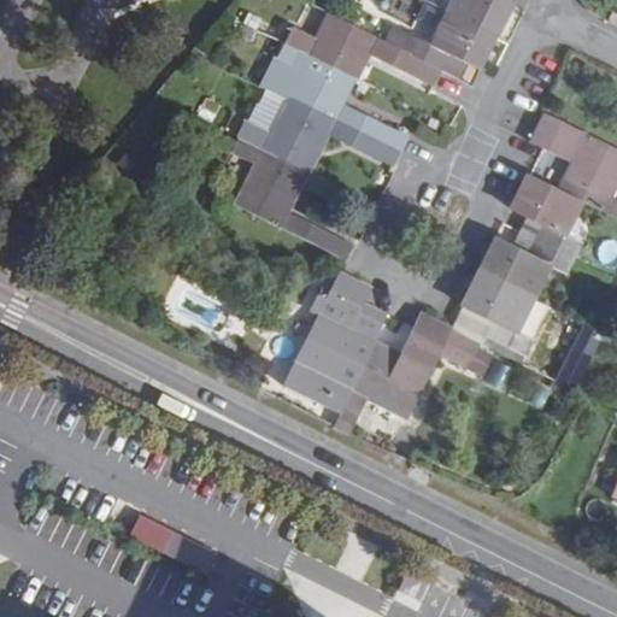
[(450,0),(445,11),(494,36),(510,5),(501,0),(450,0)]
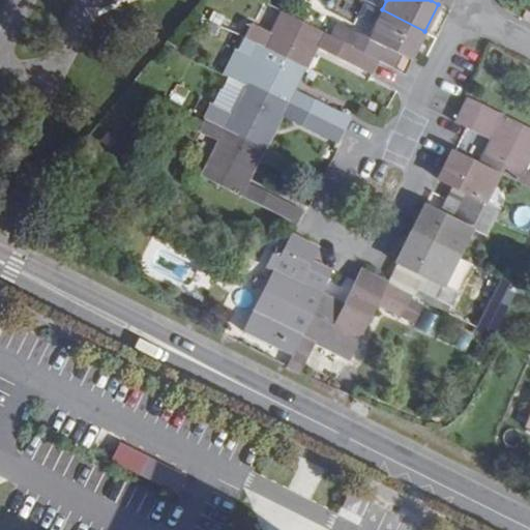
[(352,29),(343,24),(335,38),(379,59),(385,46),(398,53),(410,59),(424,31),(382,9),(365,1),(352,29)]
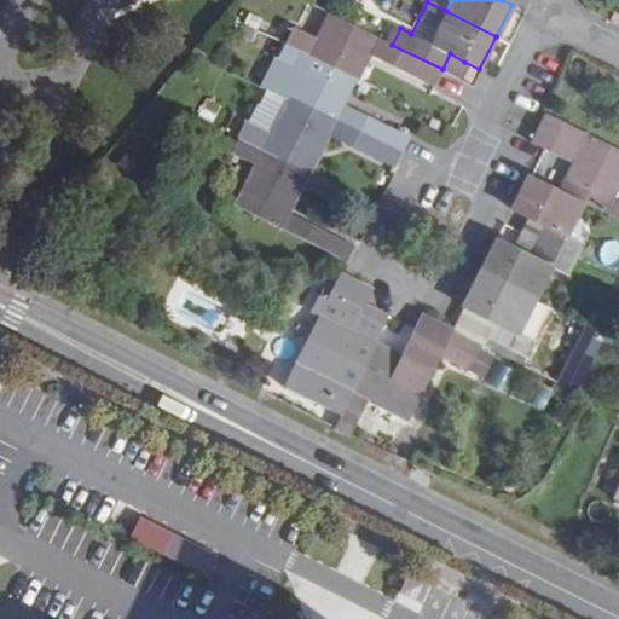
[(316,39),(293,28),(284,42),(356,76),(363,63),(358,59),(363,52),(434,86),(443,69),(392,45),(330,13),(316,39)]
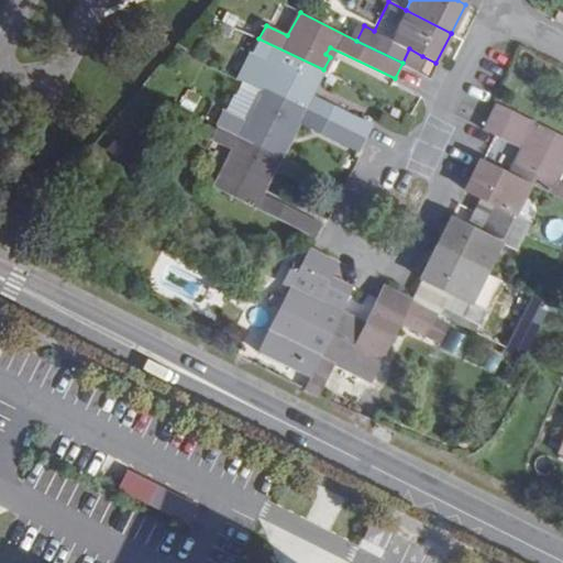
[(250,80),(256,84),(263,88),(366,139),(374,123),(308,90),(312,81),(317,83),(323,69),(258,39),(252,51),(261,56),(250,80)]
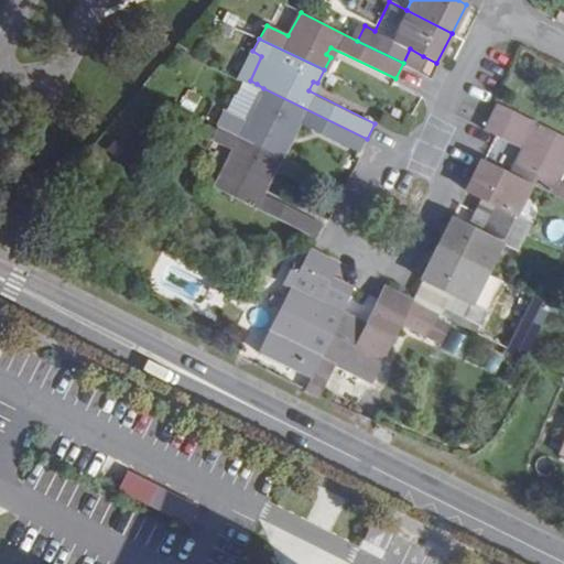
[(423,56),(410,49),(403,63),(416,69),(423,56)]
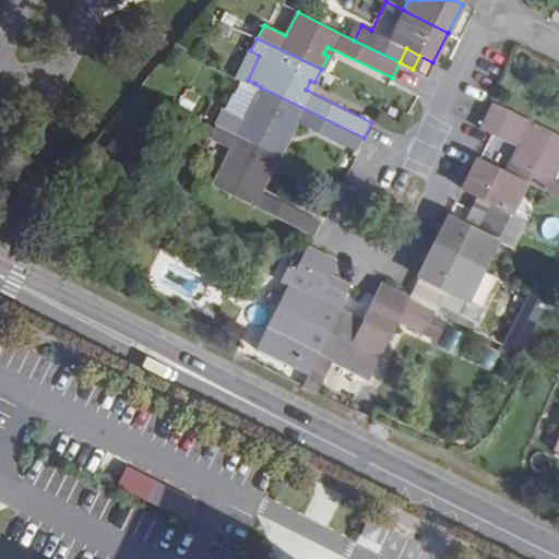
[(244,122),(261,87),(254,83),(250,91),(237,84),(232,95),(230,94),(221,111),(237,119),(244,122)]
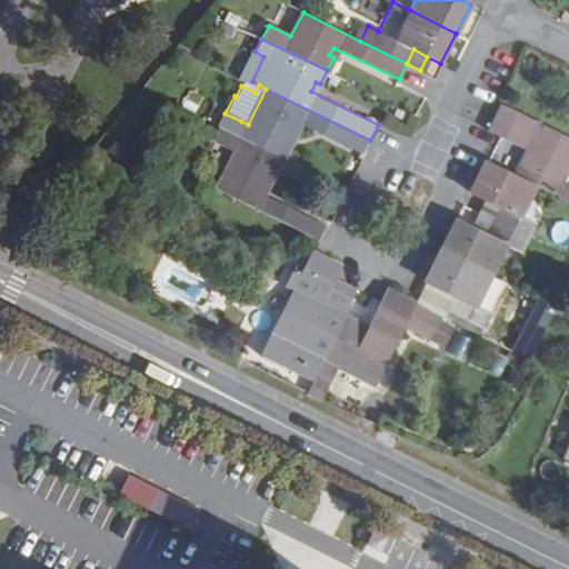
[(241,121),(225,113),(218,126),(285,159),(291,146),(286,142),(297,120),(363,152),(370,140),(266,89),(248,125),(241,121)]
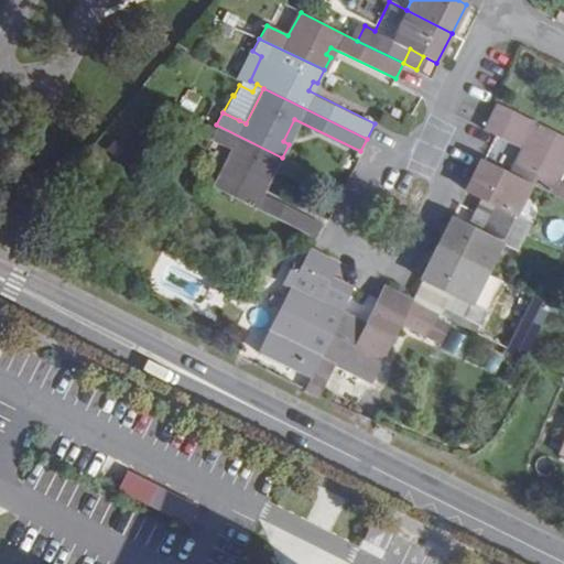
[(484,160),(467,191),(480,198),(495,205),(488,220),(524,238),(532,224),(514,215),(531,182),(563,197),(563,180),(560,177),(563,169),(563,136),(497,104),(483,130),(495,136),(521,149),(509,172),(484,160)]
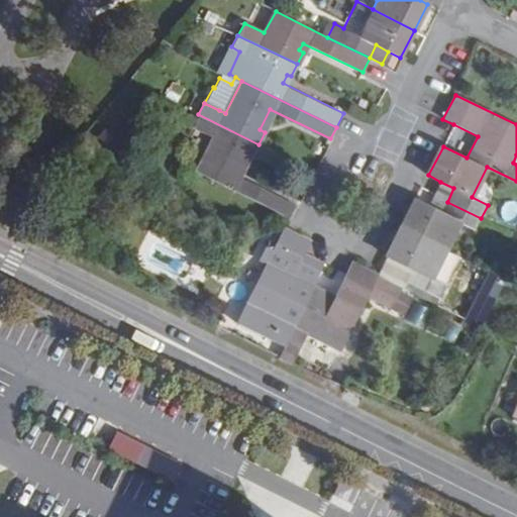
[(213,137),(196,174),(291,219),(297,206),(236,176),(247,154),(253,157),(259,144),(198,114),(193,128),(213,137)]
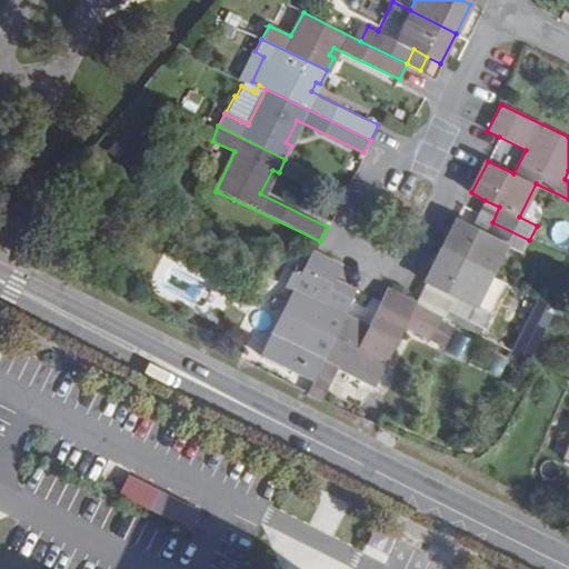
[(492,222),(499,207),(485,200),(478,215),(492,222)]
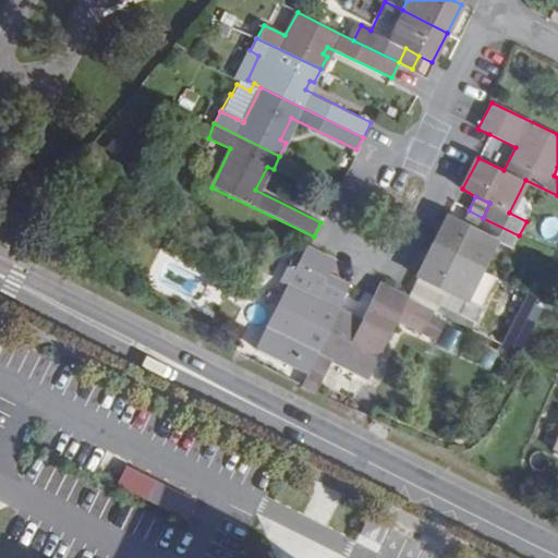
[(461,225),(475,231),(483,218),(469,210),(461,225)]
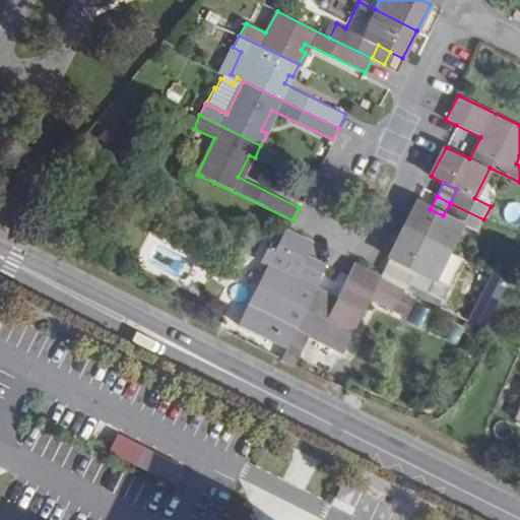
[(430,209),(417,202),(403,231),(446,253),(460,224),(475,233),(483,219),(450,203),(443,215),(430,209)]
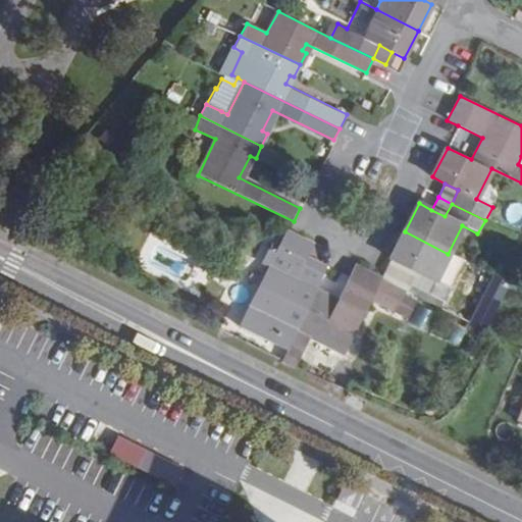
[(448,254),(405,231),(384,271),(445,301),(452,290),(434,279),(448,254)]
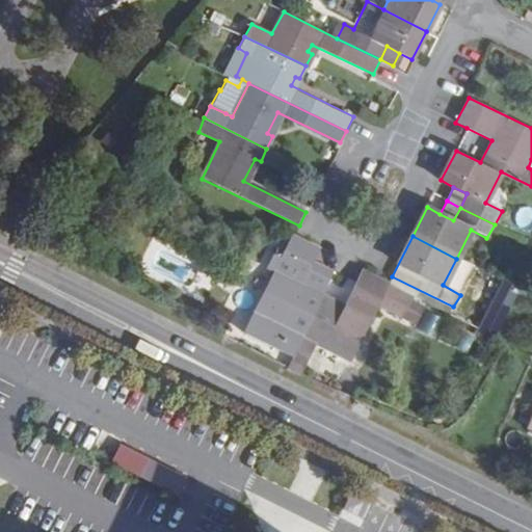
[(318,248),(293,237),(255,315),(245,334),(278,350),(291,357),(322,295),(324,289),(335,271),(312,260),(318,248)]
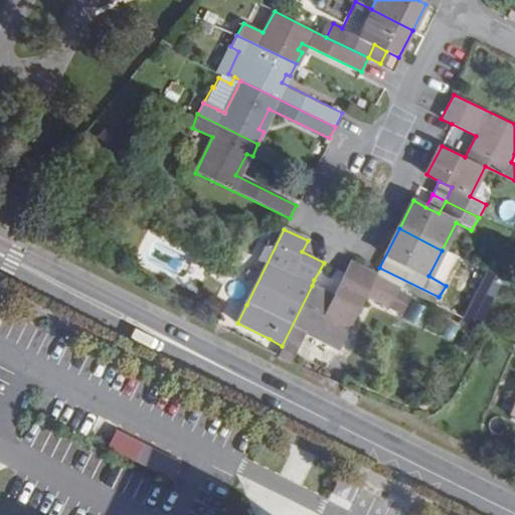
[(446,286),(459,259),(442,250),(428,276),(446,286)]
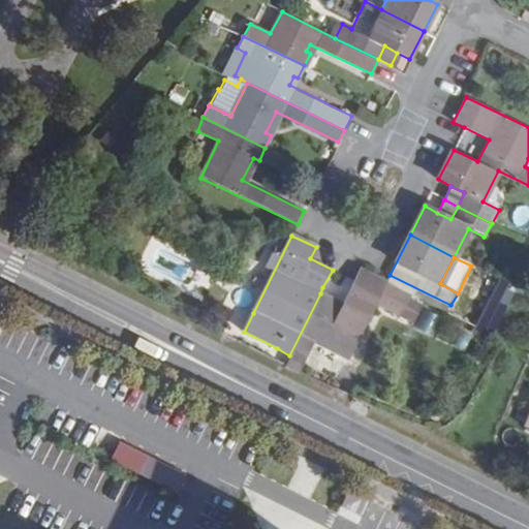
[(345,300),(342,305),(320,293),(289,355),(303,362),(312,343),(347,360),(385,280),(382,279),(361,269),(345,300)]
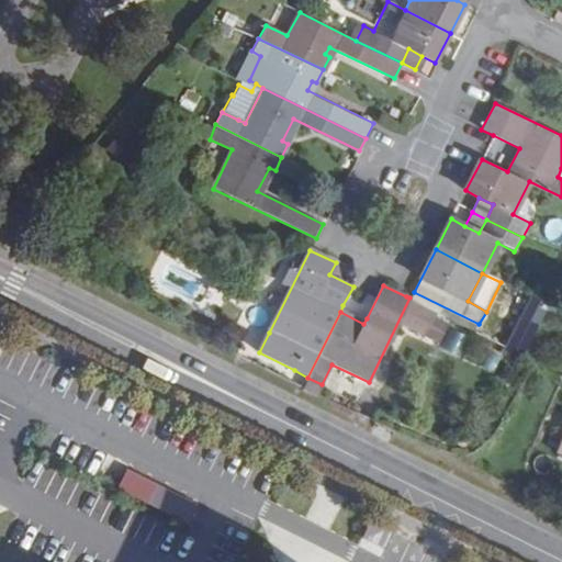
[(367,318),(343,305),(340,312),(363,324),(367,318)]
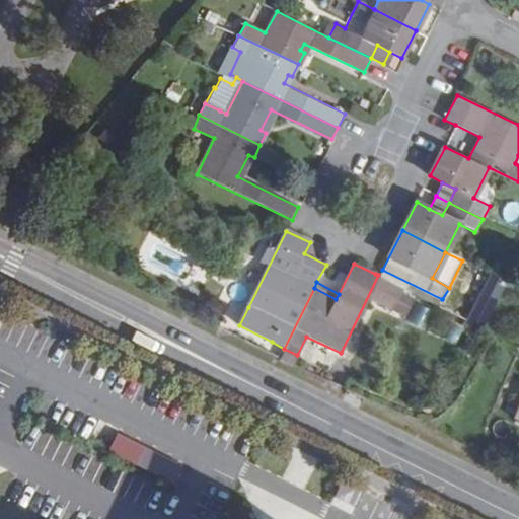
[(119,432),(109,450),(174,482),(183,463),(119,432)]
